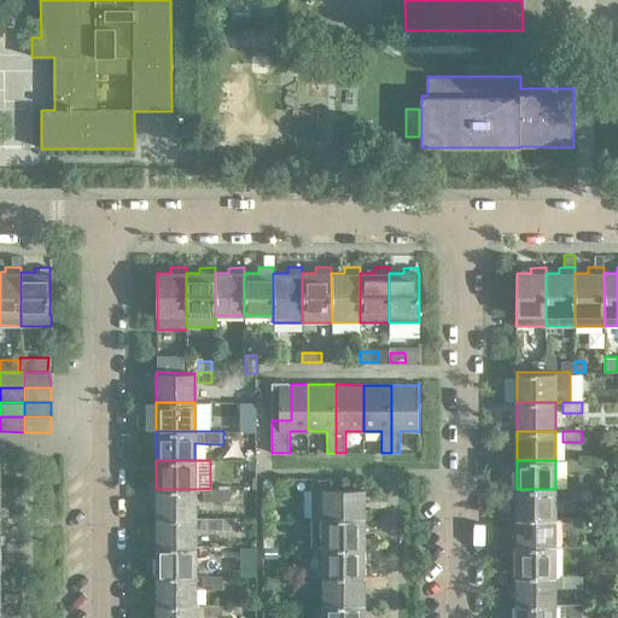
[(582,460),(563,460),(563,472),(582,472),(582,460)]
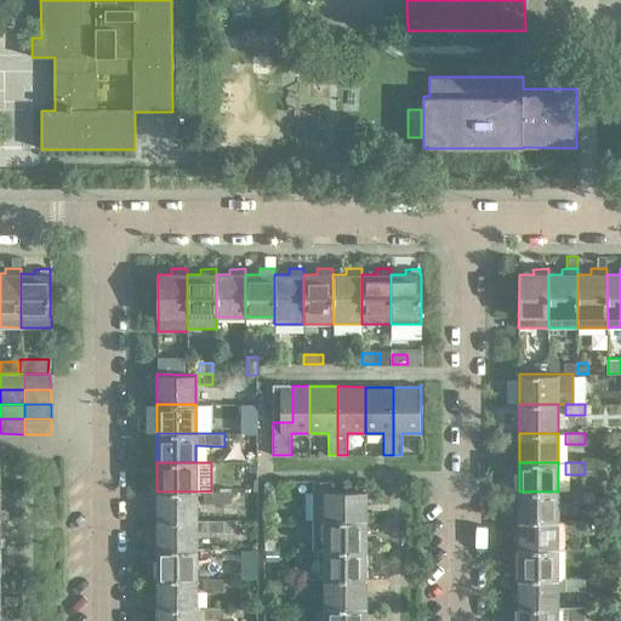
[(263,497),(265,497),(274,497),(274,495),(277,491),(280,491),(280,480),(269,480),(267,480),(265,483),(263,485),(263,497)]
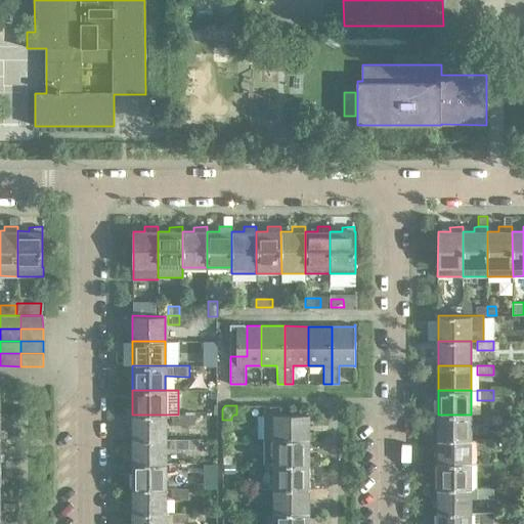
[(274,407),(264,407),(264,440),(309,440),(313,439),(313,427),(309,427),(309,415),(274,413),(274,408),(274,407)]
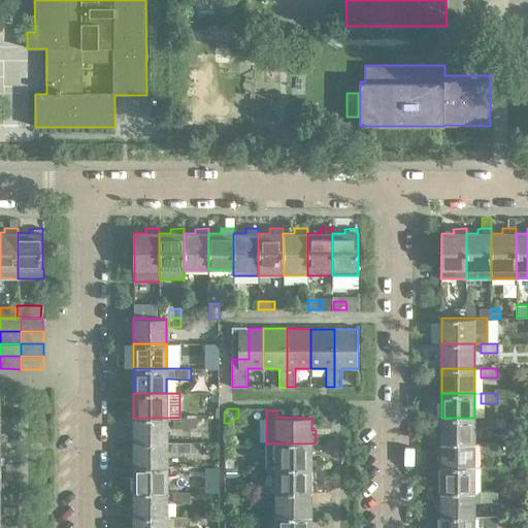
[(166,418),(133,418),(133,442),(166,442),(166,418)]
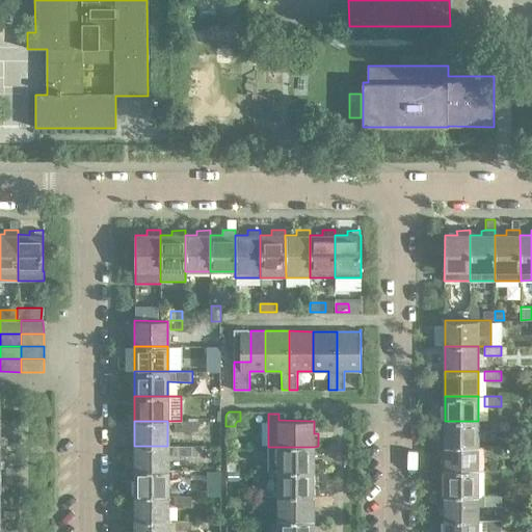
[(181,421),(174,421),(174,431),(190,431),(190,421),(181,421)]
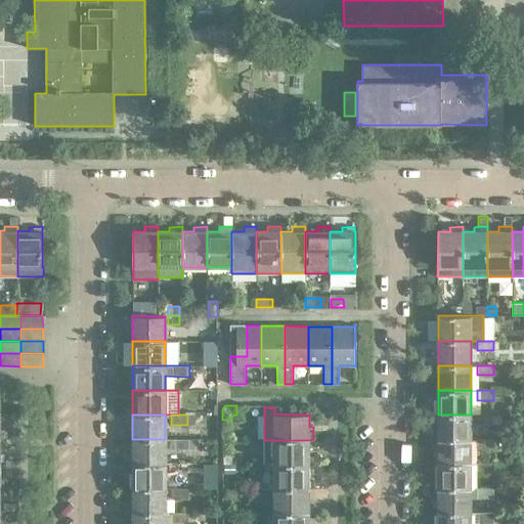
[(471,415),(438,415),(438,439),(471,439),(471,415)]
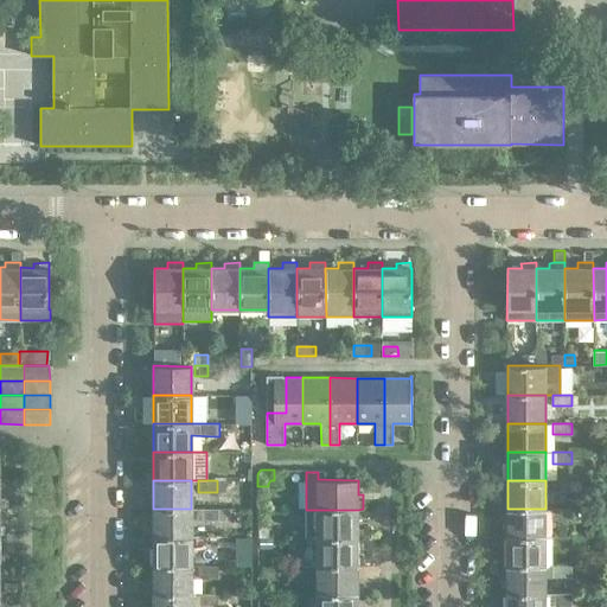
[(572,480),(553,480),(553,491),(572,491),(572,480)]
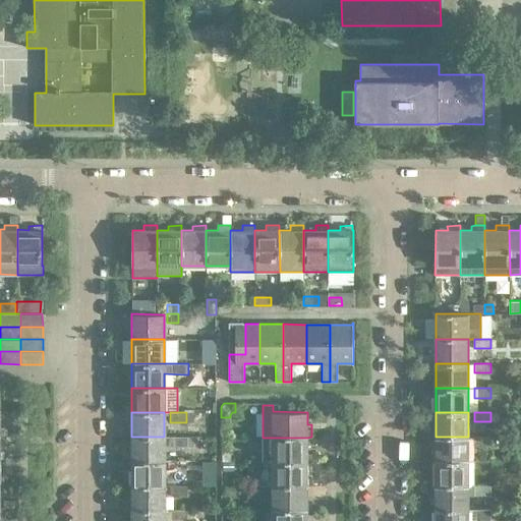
[(164,437),(131,437),(131,461),(164,462),(164,447),(186,447),(186,437),(164,437)]
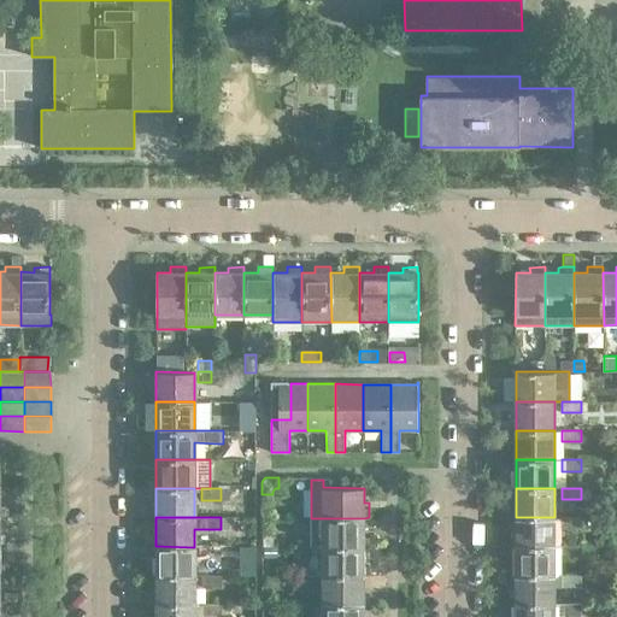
[(554,517),(516,517),(516,546),(554,546),(554,517)]
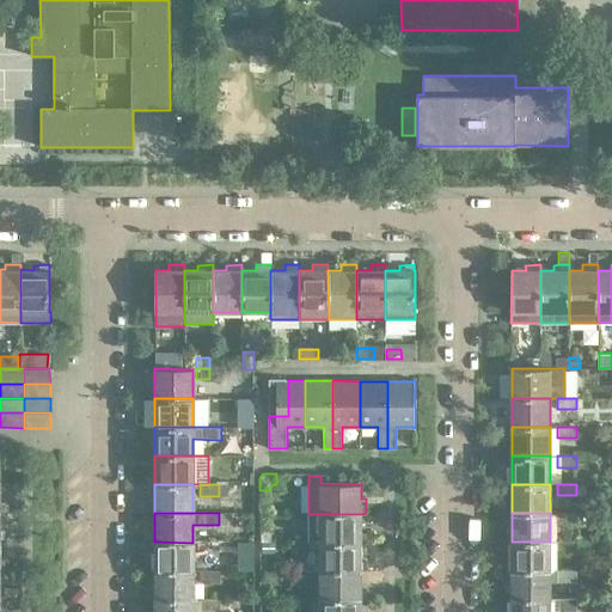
[(576,513),(557,513),(557,524),(576,524),(576,513)]
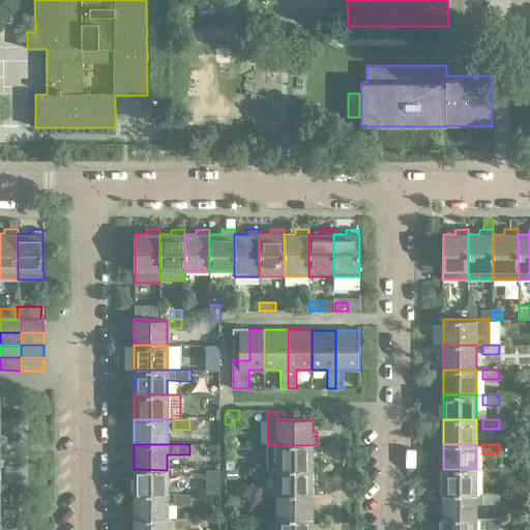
[(313,445),(267,445),(267,469),(276,469),(313,469),(317,469),(317,457),(313,457),(313,445)]
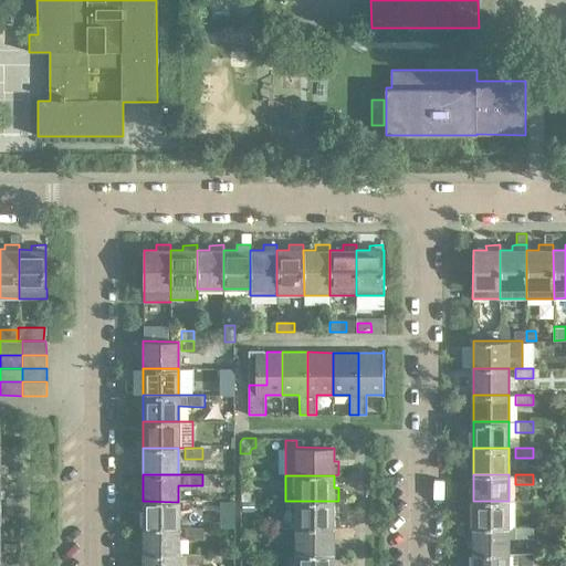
[(241,501),(250,501),(251,488),(241,488),(241,501)]
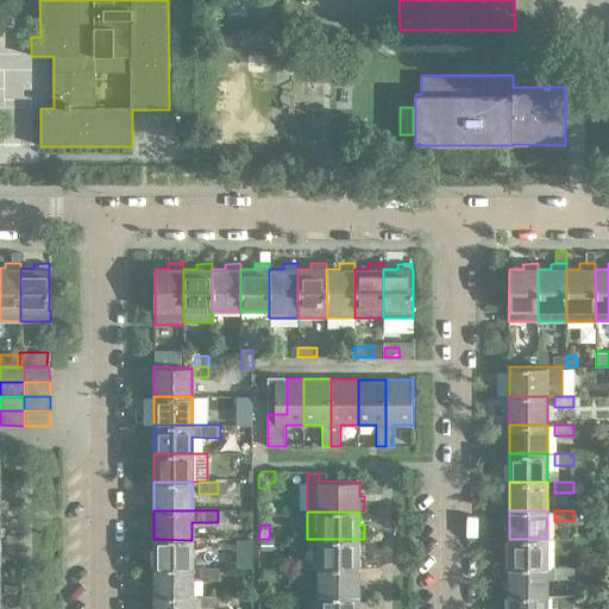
[(192,540),(154,539),(154,569),(192,567),(192,540)]
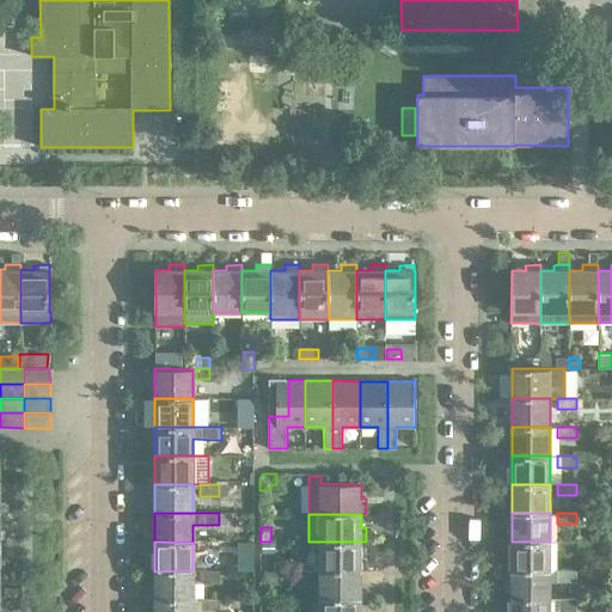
[(319,542),(319,570),(361,570),(366,571),(366,556),(361,555),(361,542),(319,542)]
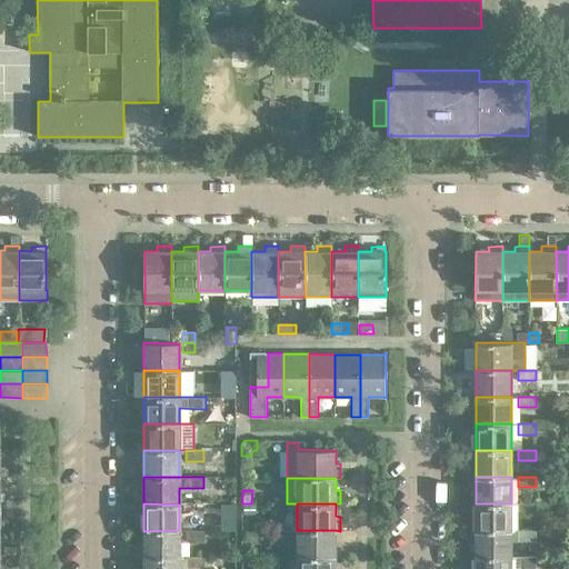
[(511,503),(476,503),(476,530),(511,530),(511,503)]
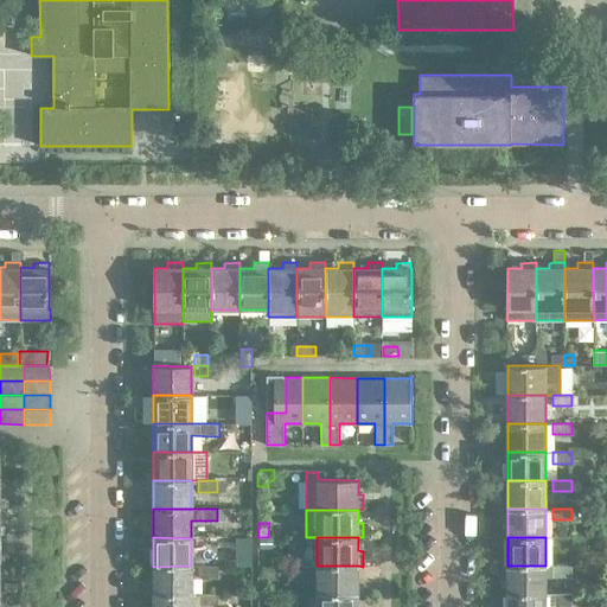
[(572,537),(553,537),(553,548),(572,549),(572,537)]
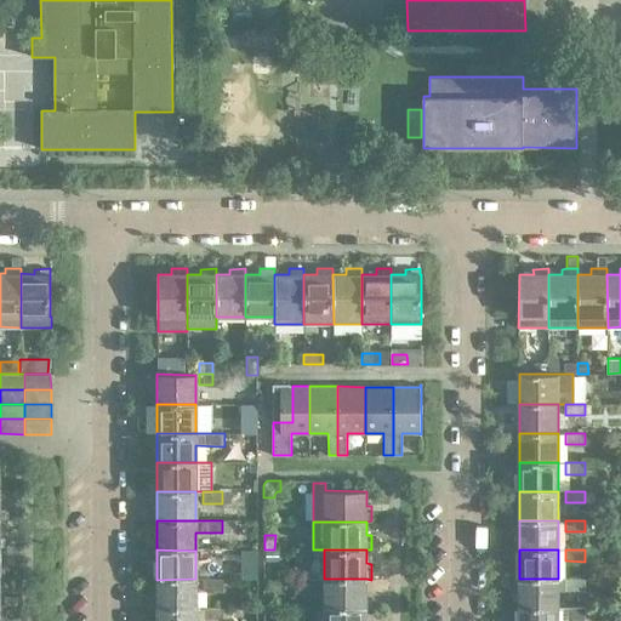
[(258,558),(241,558),(241,577),(257,577),(258,558)]
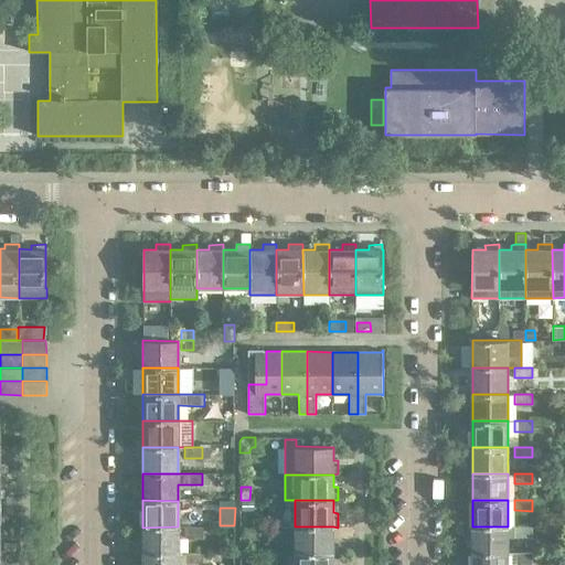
[(178,526),(142,528),(142,553),(178,553),(178,526)]
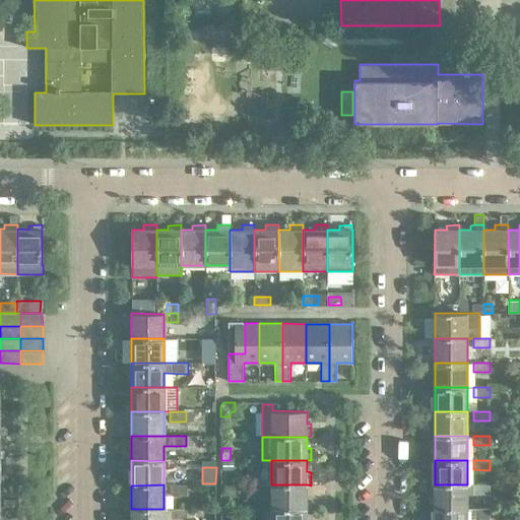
[(186,484),(170,484),(170,495),(186,495),(186,484)]
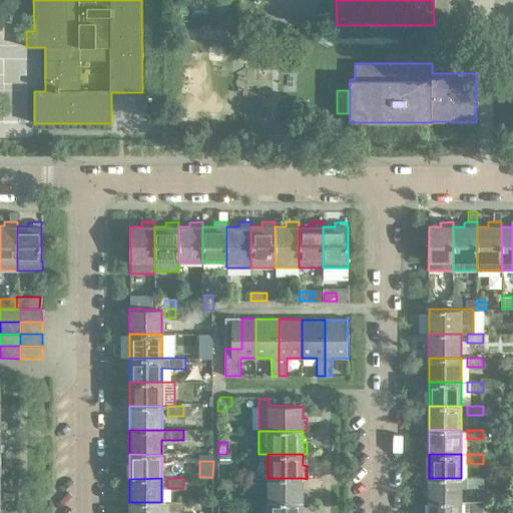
[(303,478),(268,478),(268,502),(303,502),(307,502),(307,494),(303,494),(303,478)]
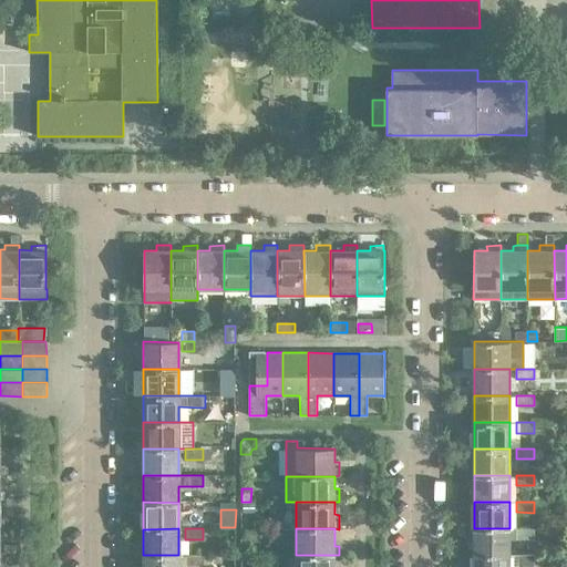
[(509,528),(474,528),(474,555),(509,555),(509,539),(534,539),(534,528),(509,528)]
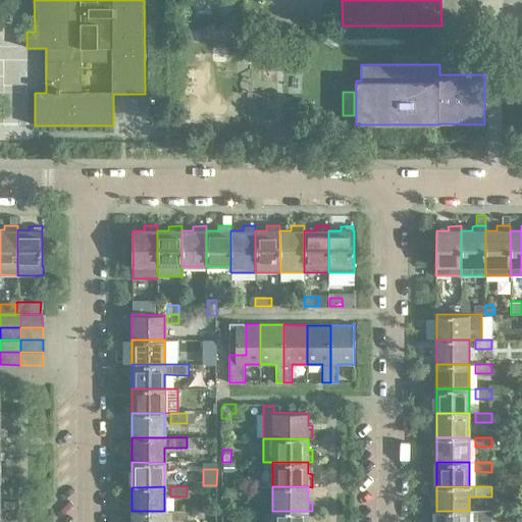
[(164,511),(132,511),(131,521),(164,521),(170,521),(170,511),(164,511)]
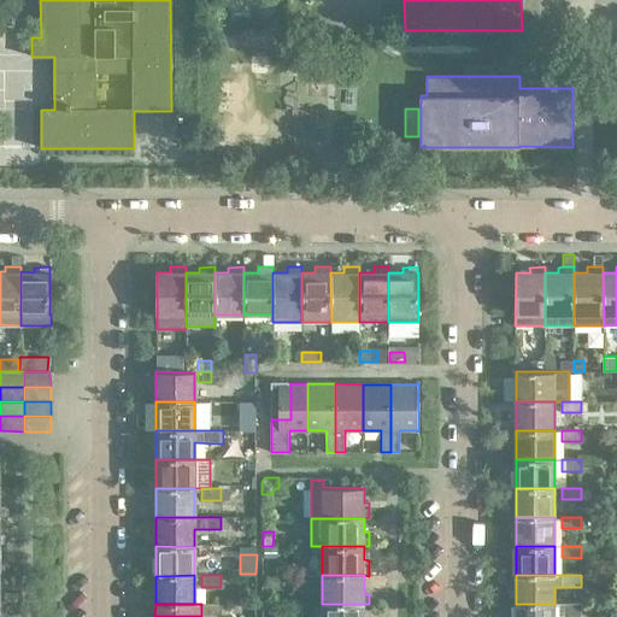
[(221,605),(201,604),(201,616),(221,616),(221,605)]
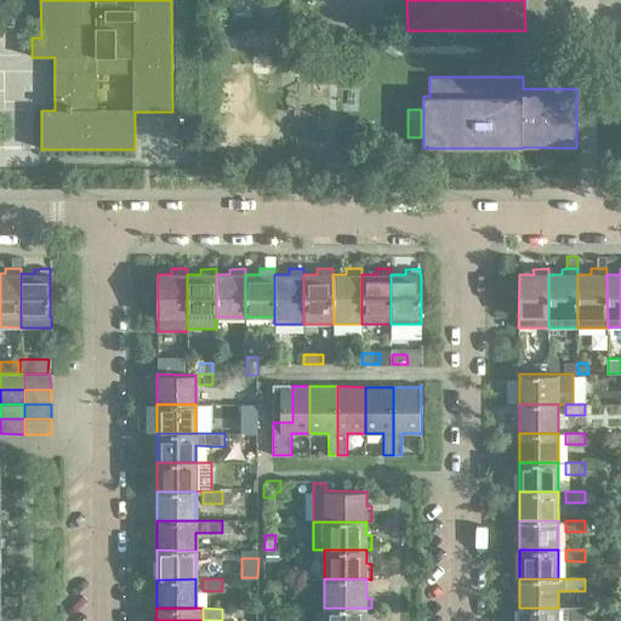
[(365,620),(366,608),(324,608),(323,620),(365,620)]
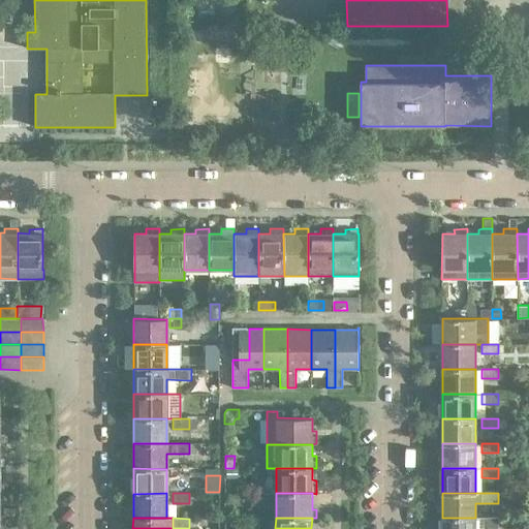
[(475,518),(442,518),(441,528),(475,528),(475,527),(481,527),(481,518),(475,518)]
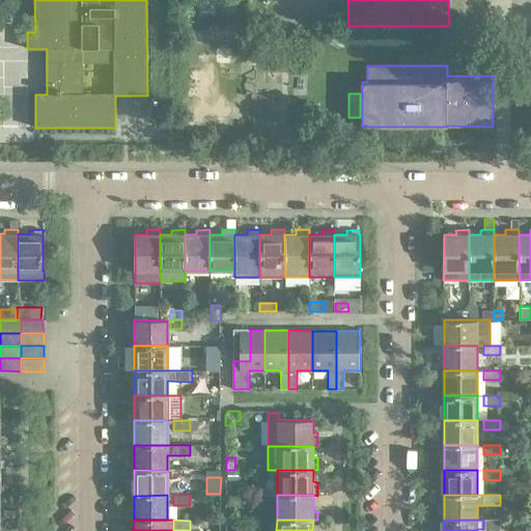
[(500,520),(483,520),(483,529),(500,530),(500,520)]
